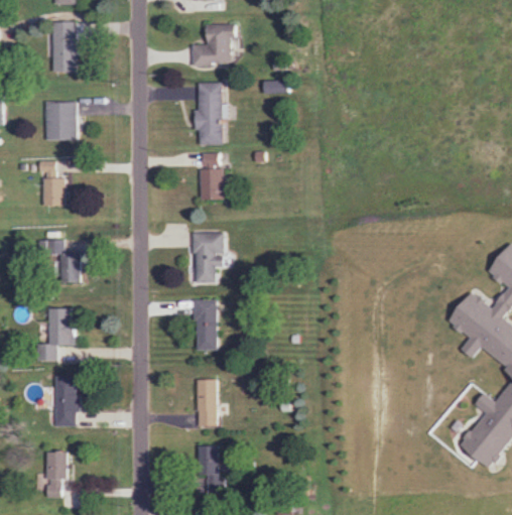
[(52,23),(73,23),(73,71),(52,71),(52,23)]
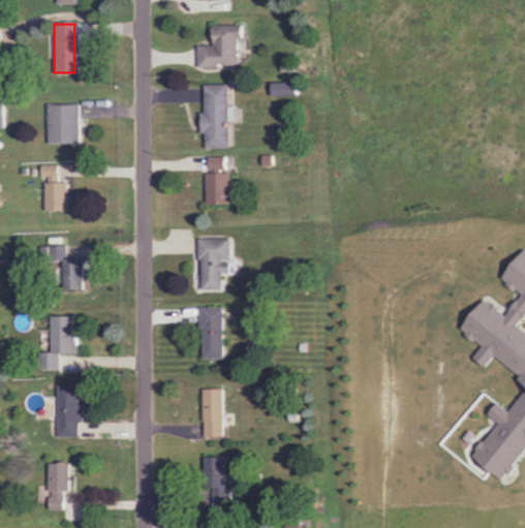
[(198,64),(198,45),(212,45),(212,25),(238,25),(238,64),(198,64)]
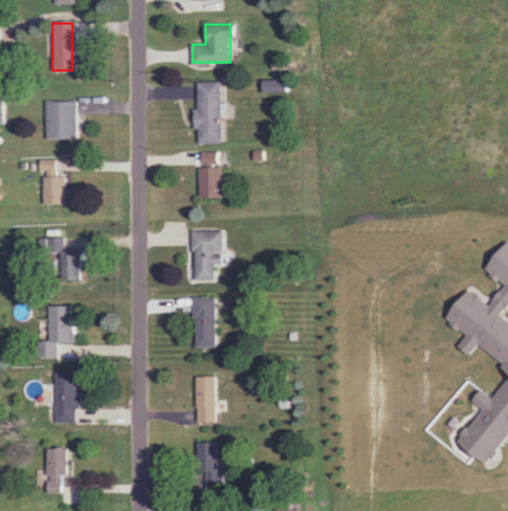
[(271,69),(271,61),(282,61),(282,69),(271,69)]
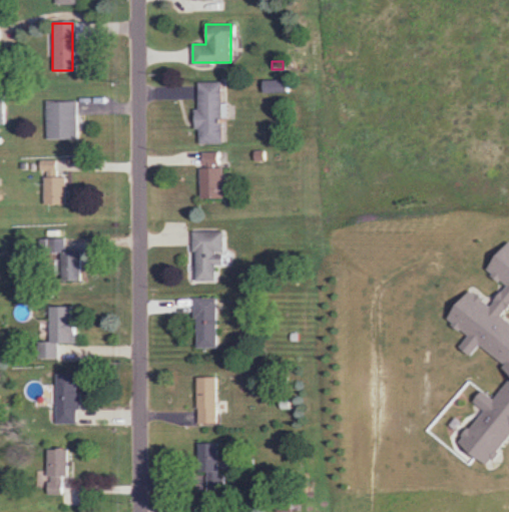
[(264,92),(264,81),(284,81),(284,92),(264,92)]
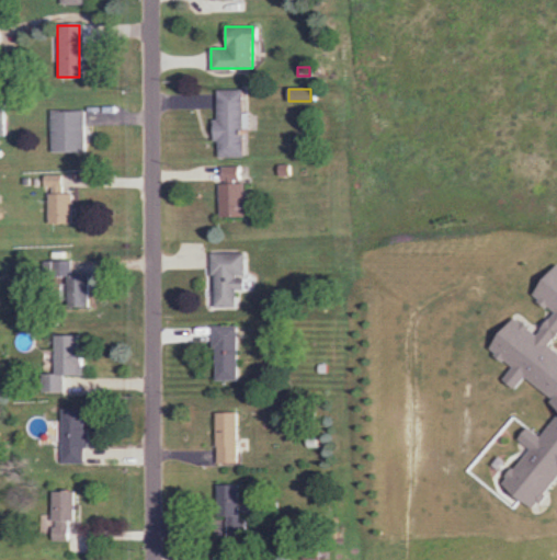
[(216,91),(240,91),(241,157),(216,157),(216,91)]
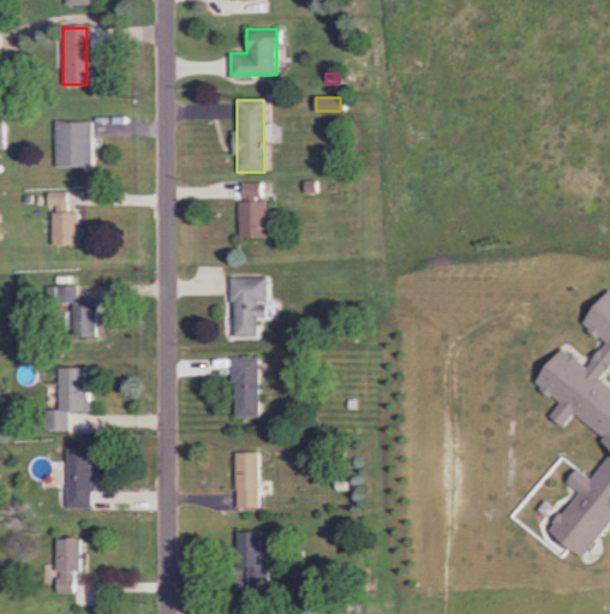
[(54,124),(89,123),(89,165),(54,166),(54,124)]
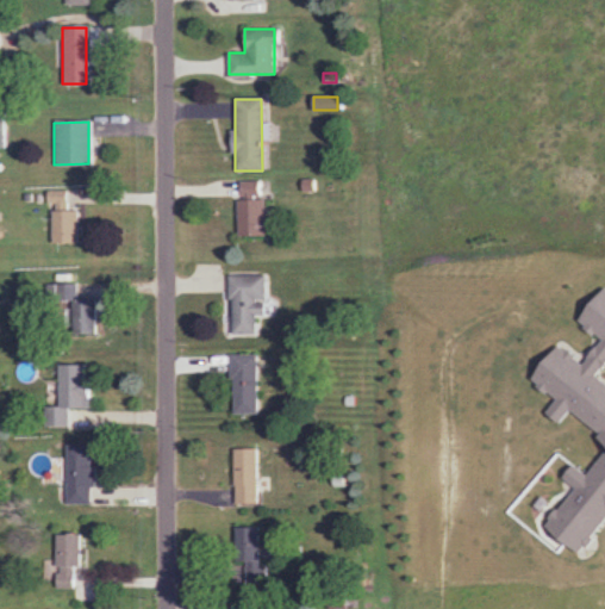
[(300,178),(312,178),(312,193),(300,193),(300,178)]
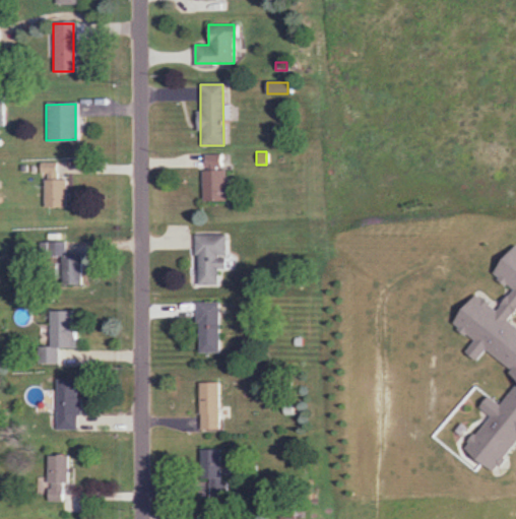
[(203,155),(218,155),(218,168),(203,168),(203,155)]
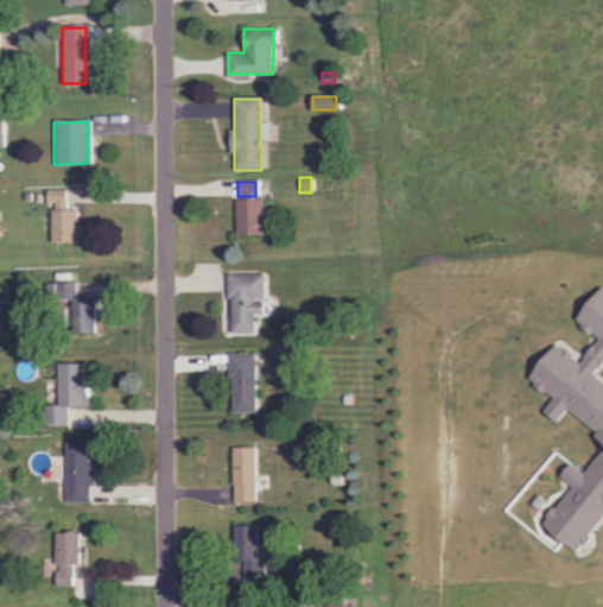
[(65,190),(65,204),(45,204),(45,190),(65,190)]
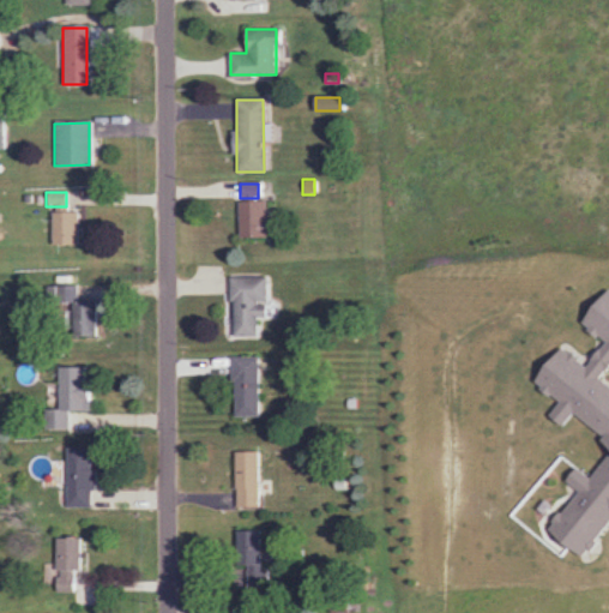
[(239,234),(237,203),(263,203),(263,234),(239,234)]
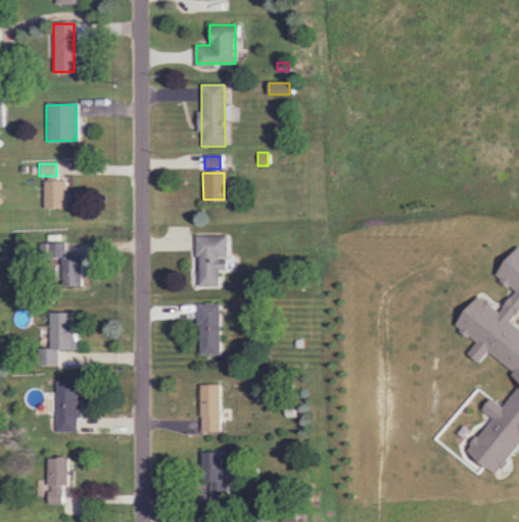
[(63,181),(63,208),(44,208),(43,181),(63,181)]
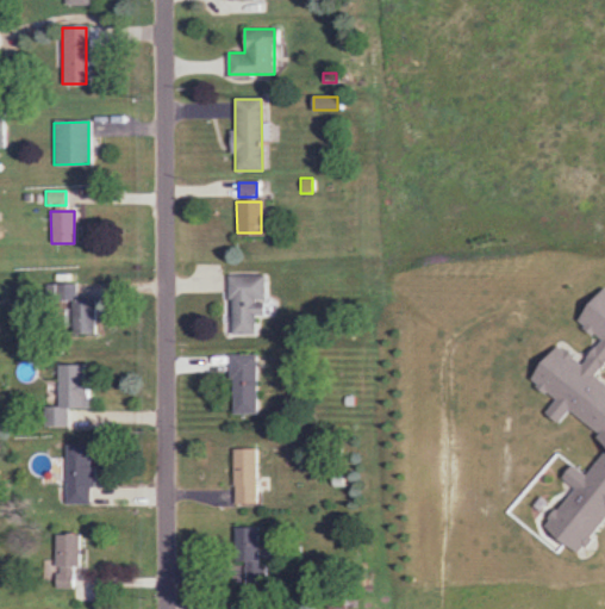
[(226,278),(262,278),(262,316),(251,316),(251,331),(228,331),(226,278)]
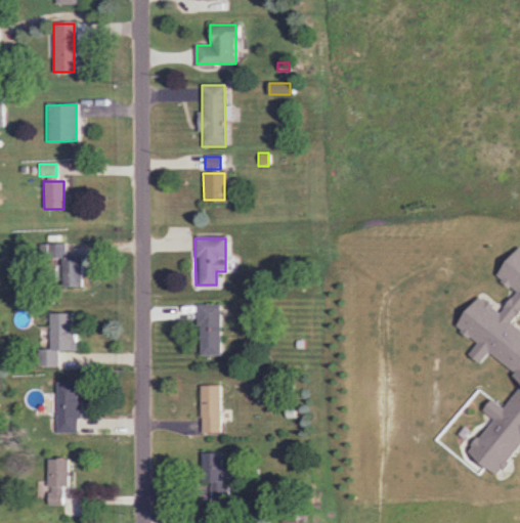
[(61,245),(61,256),(39,256),(39,245),(61,245)]
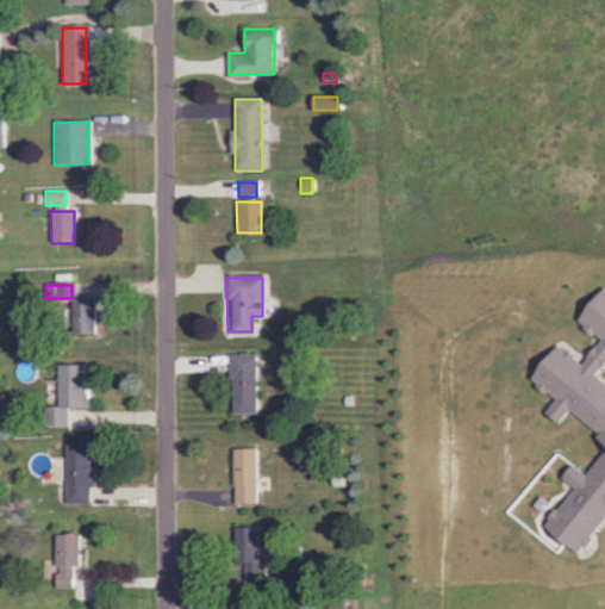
[(95,304),(95,334),(73,334),(73,304),(95,304)]
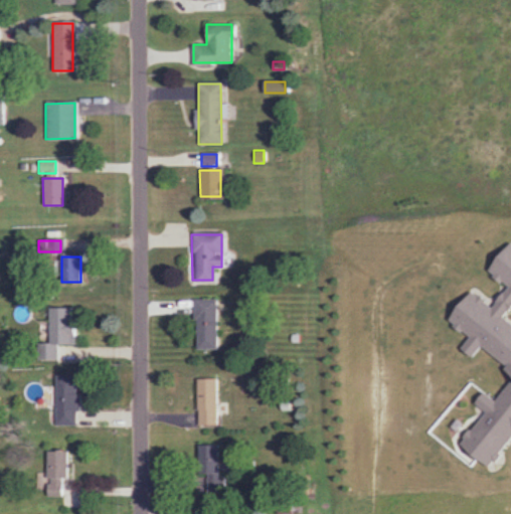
[(194,299),(215,299),(216,349),(196,349),(196,321),(194,321),(194,299)]
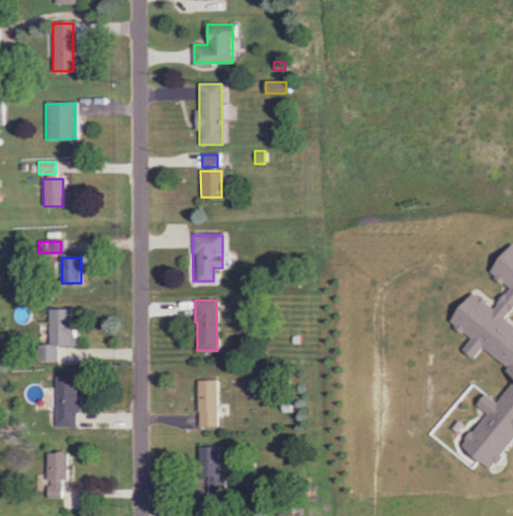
[(48,309),(75,309),(75,345),(48,345),(48,309)]
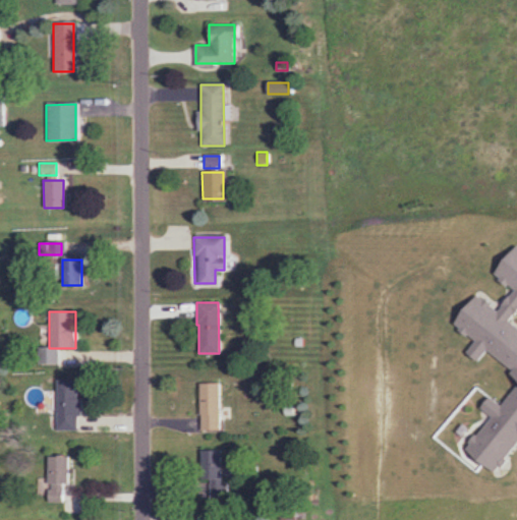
[(35,349),(54,349),(54,363),(35,363),(35,349)]
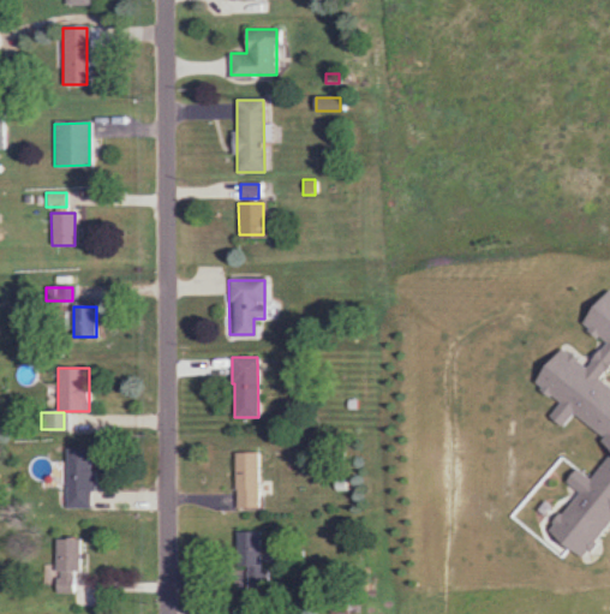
[(64,449),(88,449),(88,470),(94,470),(94,489),(88,489),(88,508),(65,508),(64,449)]
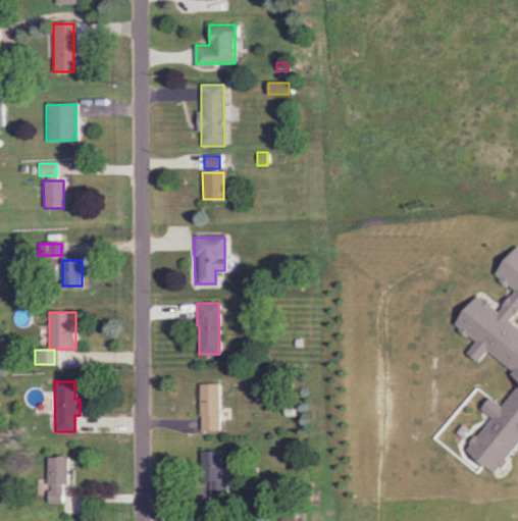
[(219,430),(199,430),(199,385),(218,385),(219,430)]
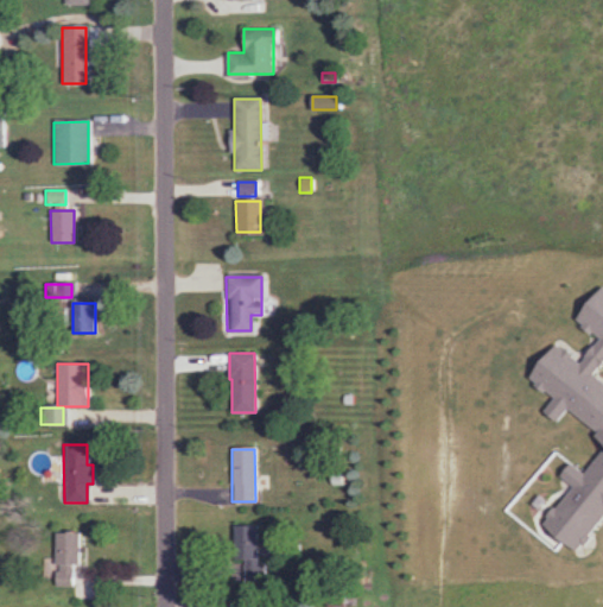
[(233,528),(255,528),(255,573),(242,574),(242,560),(234,560),(233,528)]
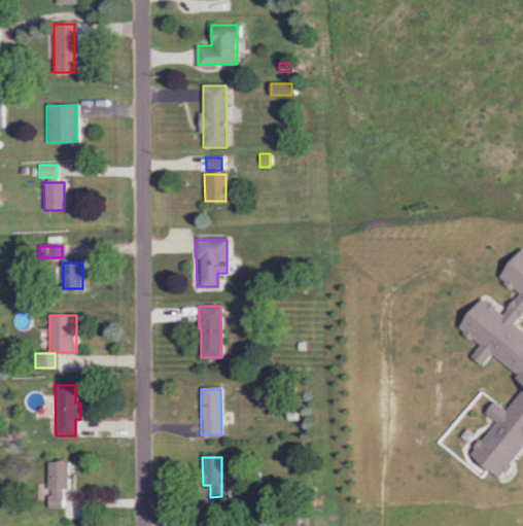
[(68,462),(69,504),(48,504),(48,462),(68,462)]
